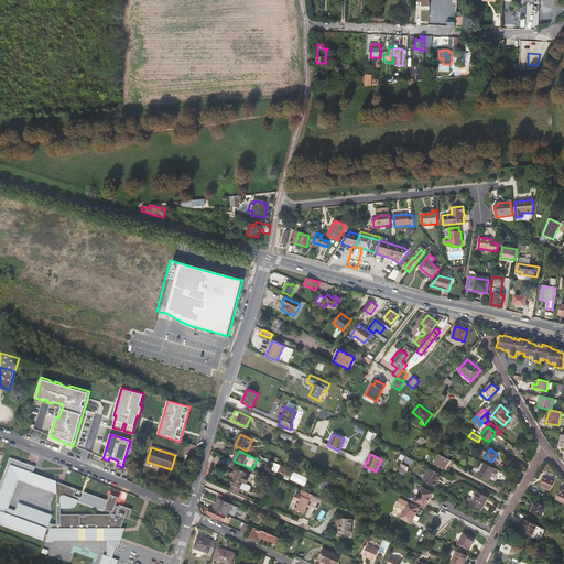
[(449,461),(438,455),(433,464),(445,469),(449,461)]
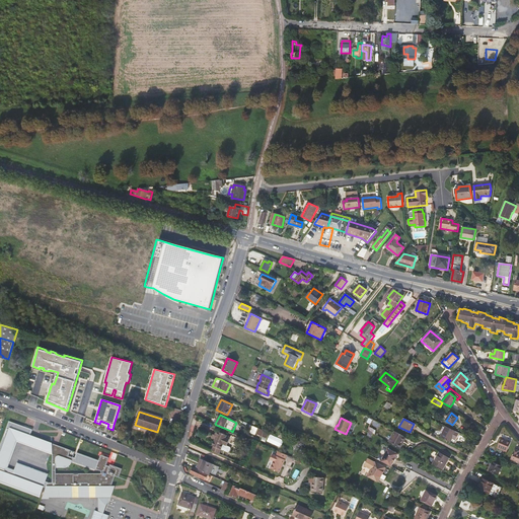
[(367,430),(375,435),(380,424),(372,420),(369,426),(367,430)]
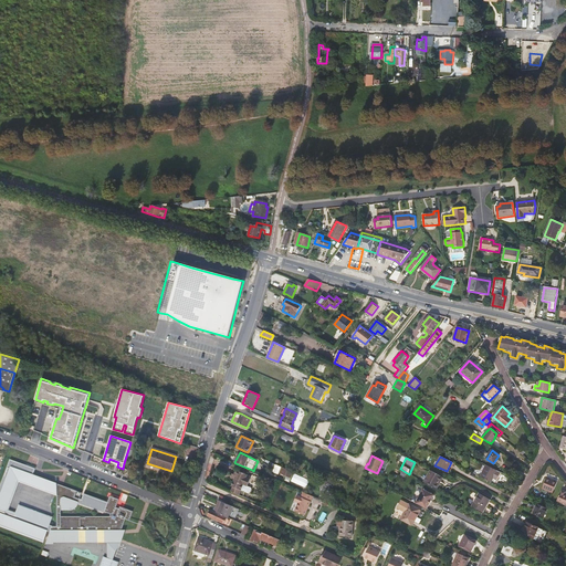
[(56,490),(56,483),(31,474),(33,469),(9,460),(0,482),(0,526),(44,544),(51,526),(49,525),(52,517),(18,505),(16,512),(9,510),(19,482),(56,495),(56,490)]
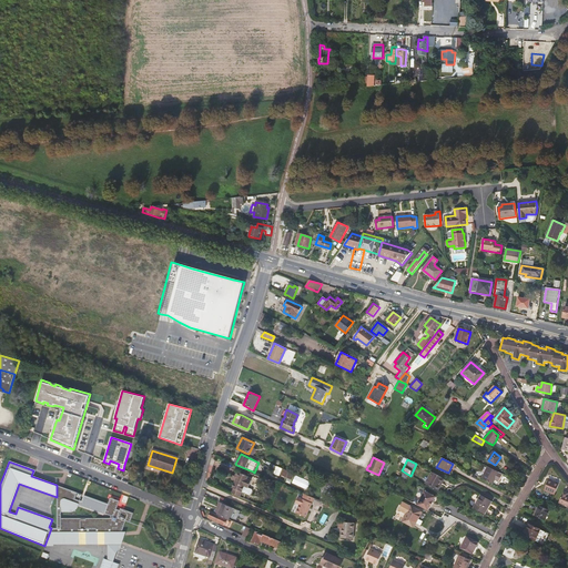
[(488,483),(492,484),(498,472),(487,466),(482,478),(488,483)]
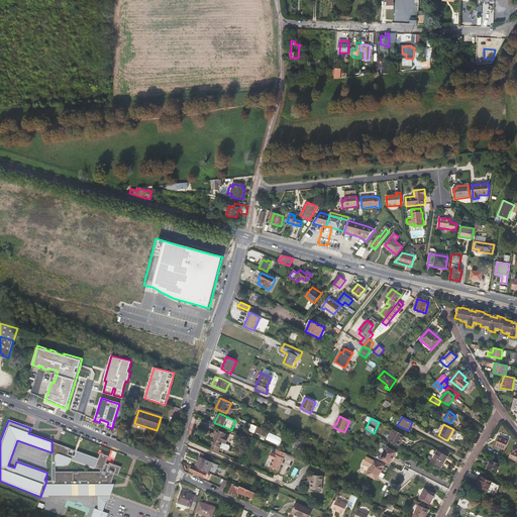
[(270,432),(259,427),(256,433),(267,437),(270,432)]
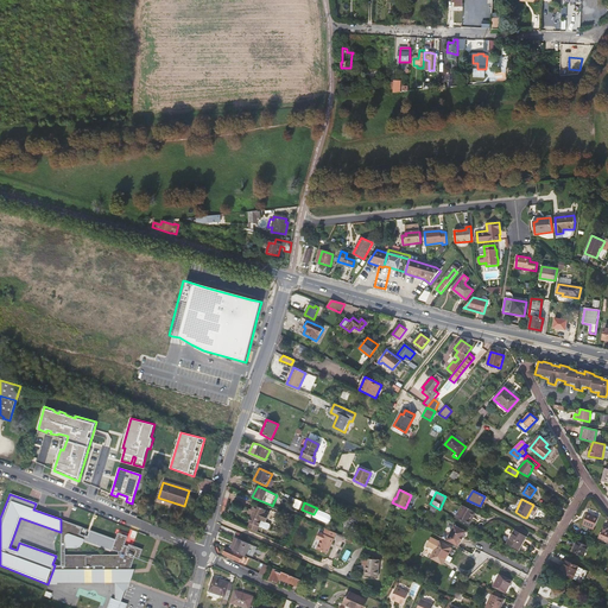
[(466,524),(468,526),(475,513),(462,505),(455,518),(466,524)]
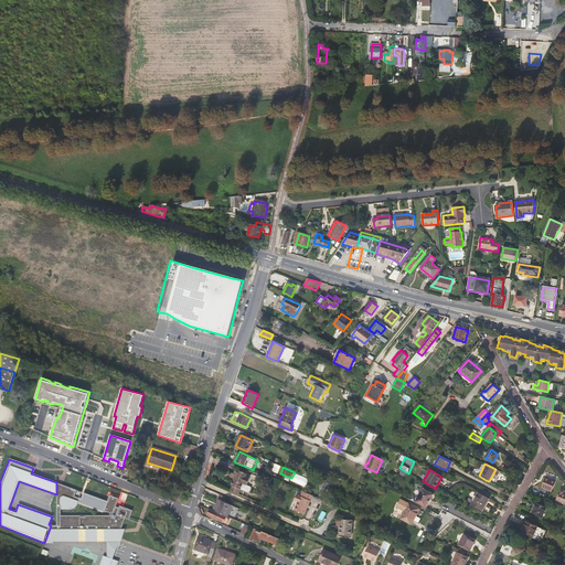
[(247,473),(237,470),(232,484),(233,486),(231,490),(238,494),(241,489),(248,492),(251,487),(247,484),(249,479),(246,477),(247,473)]
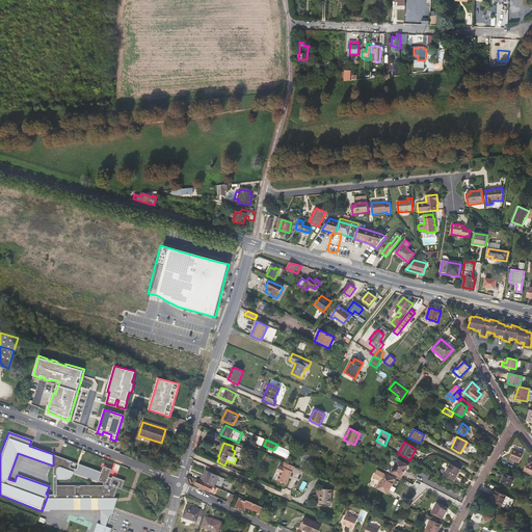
[(310,458),(311,455),(307,453),(307,452),(299,449),(297,453),(310,458)]
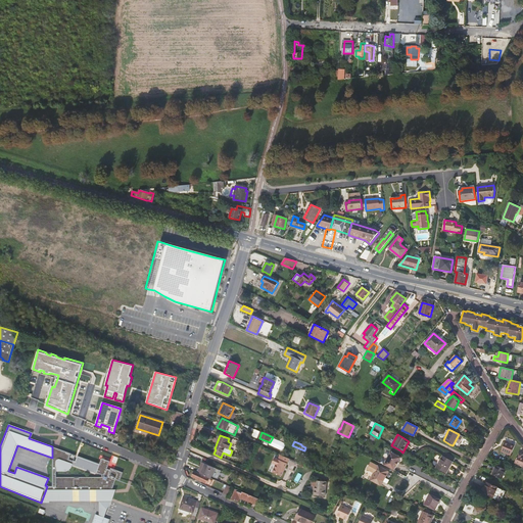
[(517,445),(507,441),(503,452),(513,456),(517,445)]
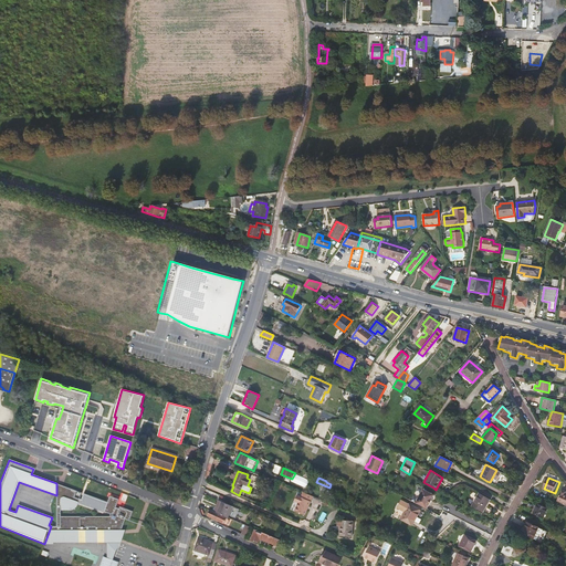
[(53,543),(79,543),(85,543),(97,543),(104,543),(104,541),(118,541),(118,535),(117,534),(118,531),(121,532),(122,531),(126,521),(129,522),(133,512),(119,507),(119,510),(116,509),(118,500),(109,496),(104,512),(109,514),(109,517),(61,516),(61,510),(71,510),(72,510),(74,510),(75,509),(75,507),(76,506),(77,505),(82,493),(63,485),(61,490),(56,490),(56,495),(56,526),(51,526),(44,544),(53,544),(53,543)]
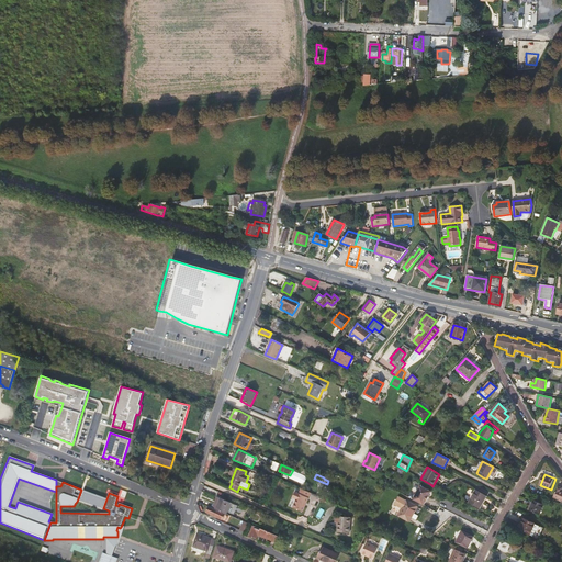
[(423,487),(415,501),(426,507),(434,493),(423,487)]
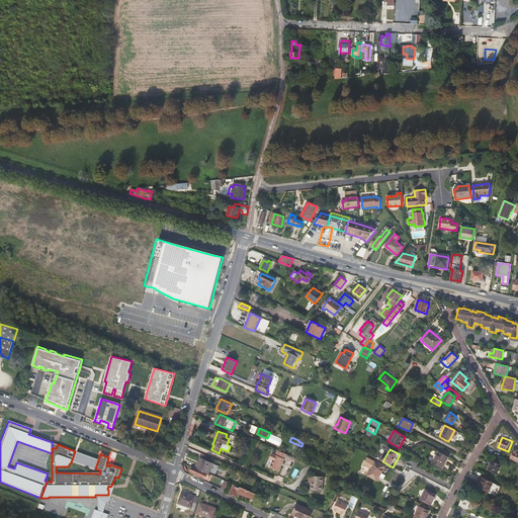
[(286,454),(277,450),(275,455),(271,453),(269,458),(273,460),(269,467),(279,471),(286,454)]
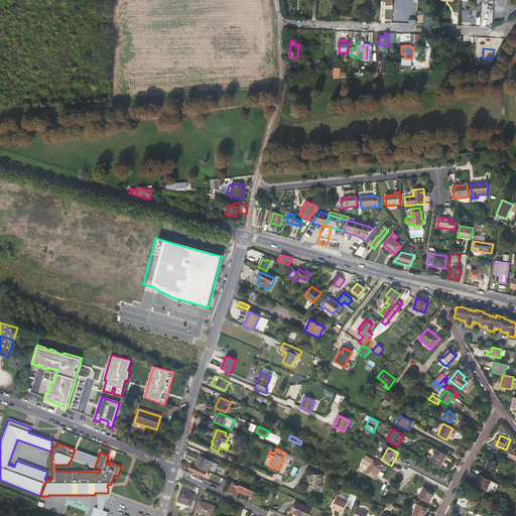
[(440,467),(446,456),(436,450),(430,461),(440,467)]
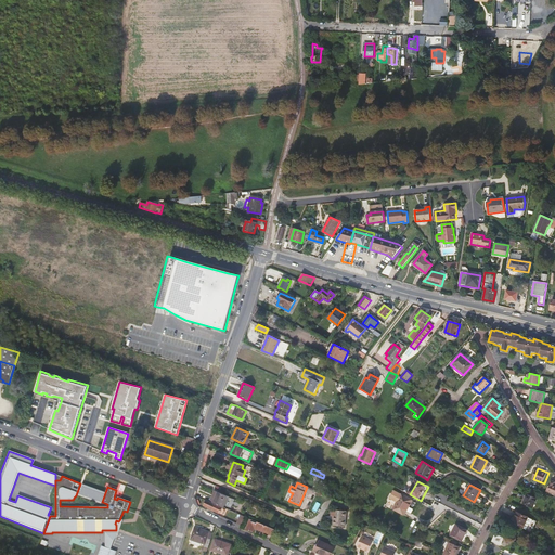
[(221,494),(218,492),(214,503),(222,507),(229,510),(230,510),(234,500),(221,494)]
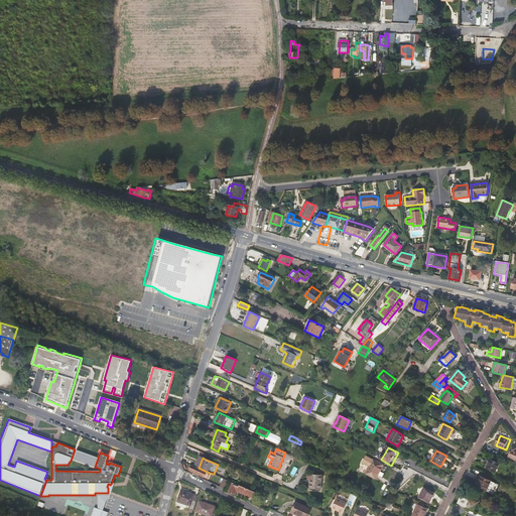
[(383,466),(373,460),(365,473),(376,479),(383,466)]
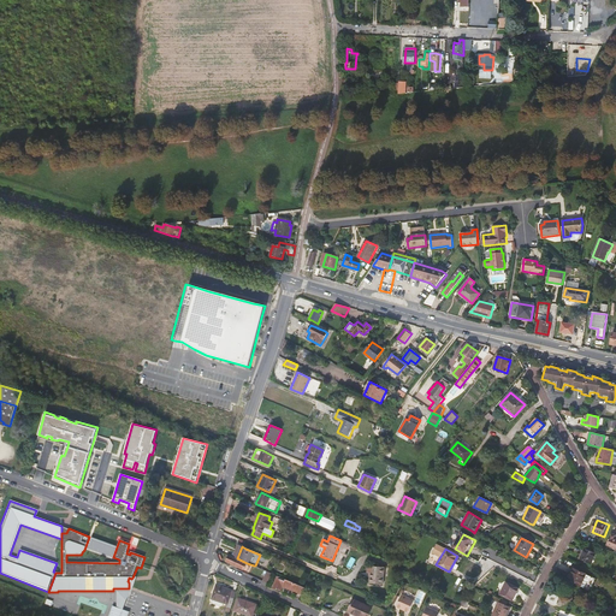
[(596,554),(585,549),(580,560),(588,563),(591,564),(596,554)]
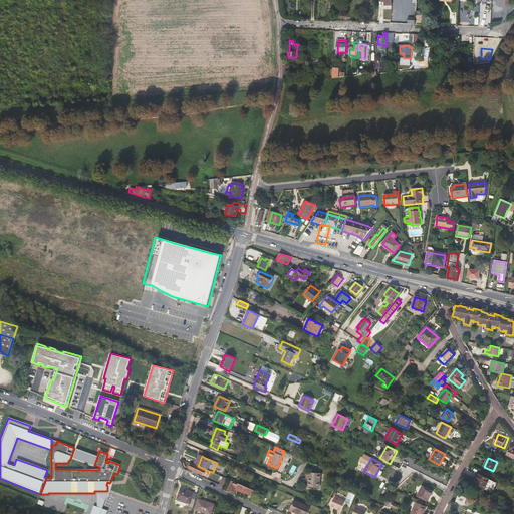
[(189,468),(191,469),(195,471),(204,475),(206,470),(198,466),(194,465),(192,463),(191,463),(189,468)]
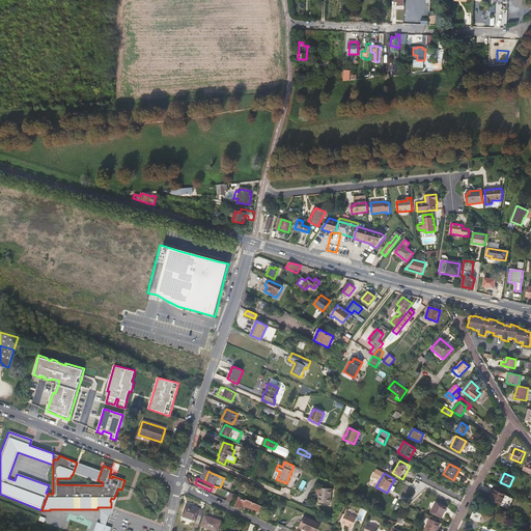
[(319,494),(318,498),(318,503),(330,504),(331,490),(317,487),(316,494),(317,494),(319,494)]
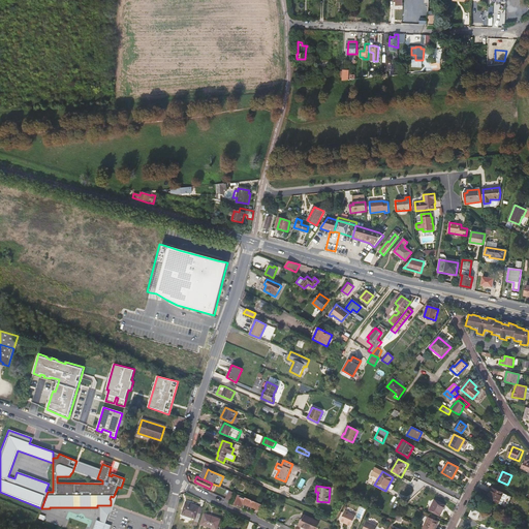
[(492,488),(487,499),(506,507),(510,497),(503,494),(503,493),(492,488)]
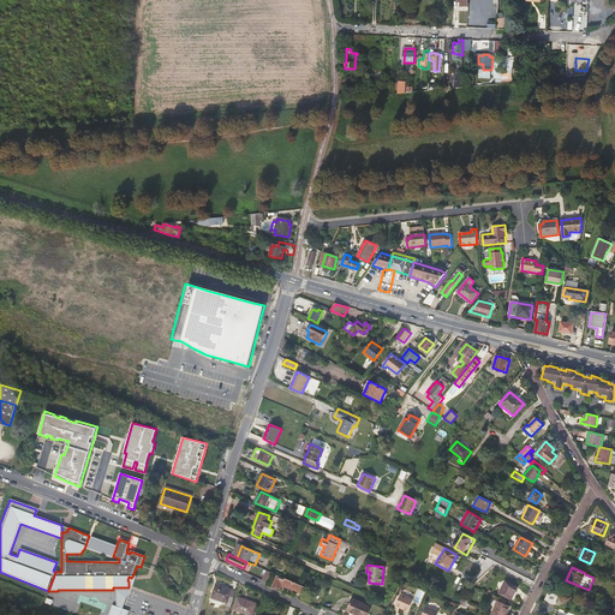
[(304,586),(278,575),(272,586),(275,589),(276,587),(281,589),(282,585),(300,593),(304,586)]
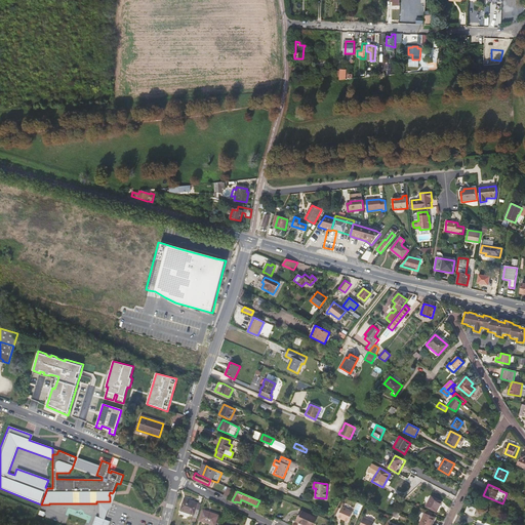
[(116,492),(113,492),(112,493),(110,492),(109,495),(110,496),(110,501),(96,501),(96,503),(99,503),(99,518),(105,520),(107,513),(112,505),(115,494),(116,492)]
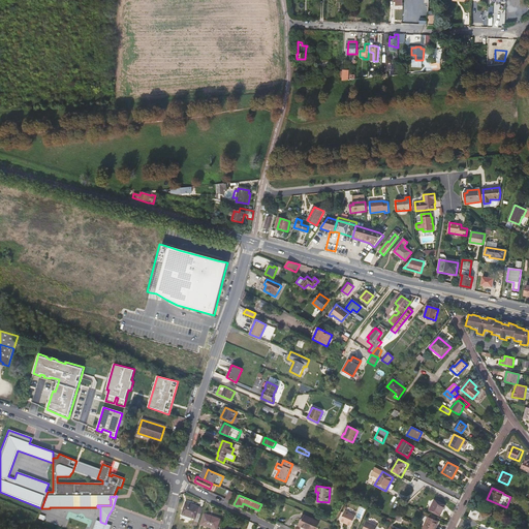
[(445,505),(435,500),(429,510),(440,516),(445,505)]
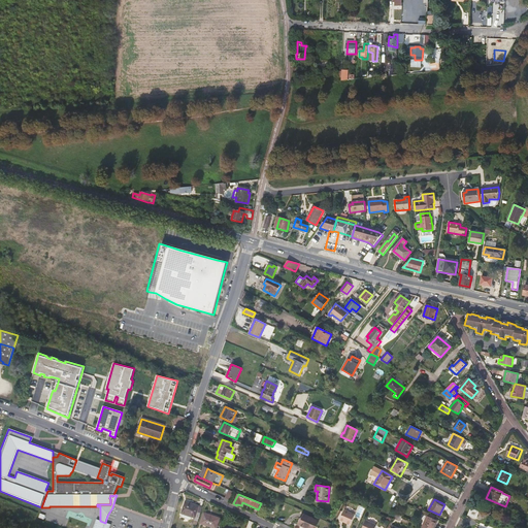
[(193,524),(197,525),(199,518),(199,517),(201,512),(198,510),(199,506),(185,501),(180,514),(183,515),(182,518),(189,520),(191,519),(192,518),(195,519),(193,524)]
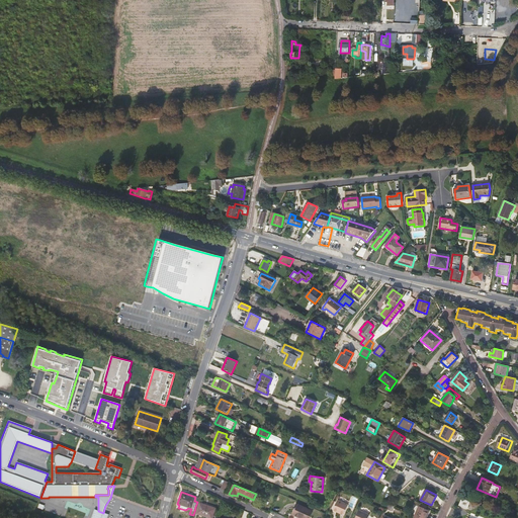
[(467,509),(468,506),(470,502),(462,498),(458,505),(467,509)]
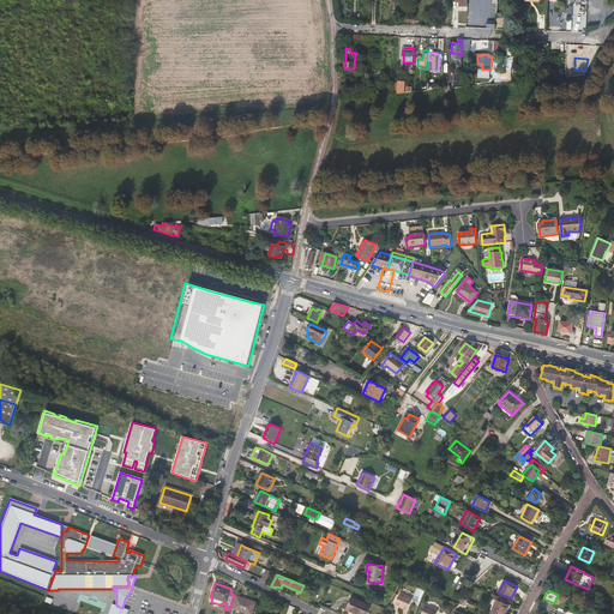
[(401,594),(396,603),(401,606),(399,608),(408,612),(413,599),(401,594)]
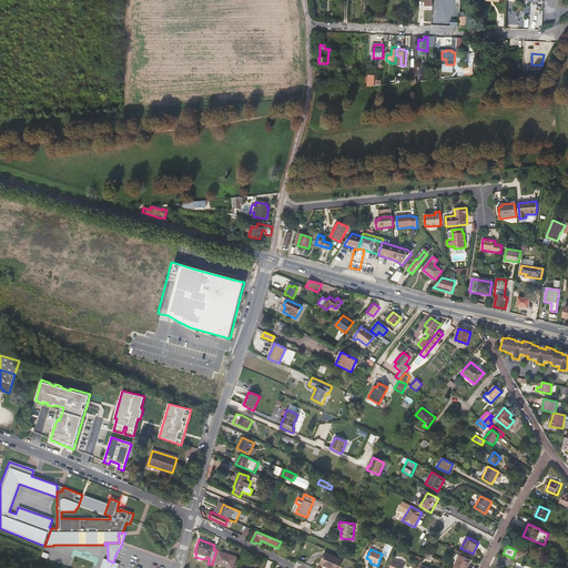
[(232,567),(236,558),(219,551),(215,564),(230,567),(232,567)]
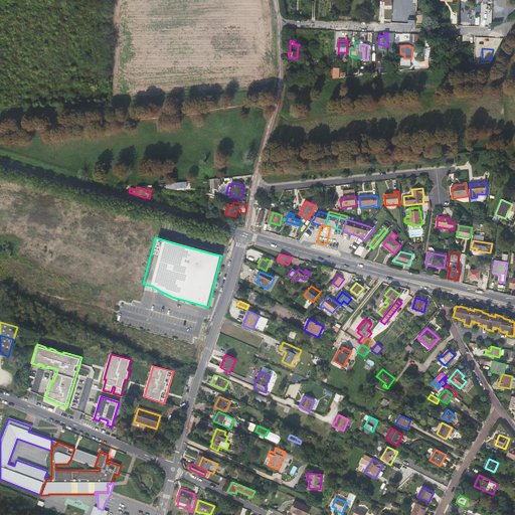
[(307,514),(311,508),(295,501),(290,512),(298,514),(307,514)]
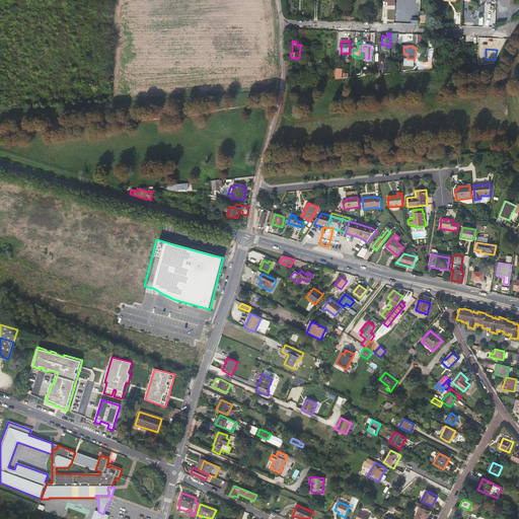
[(415,518),(414,518),(425,518),(427,516),(429,516),(430,512),(420,508),(415,518)]
